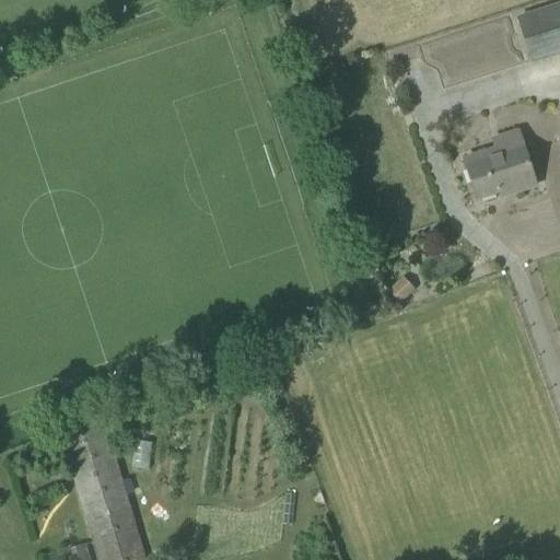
[(559,53),(559,4),(518,20),(532,62),(559,53)]
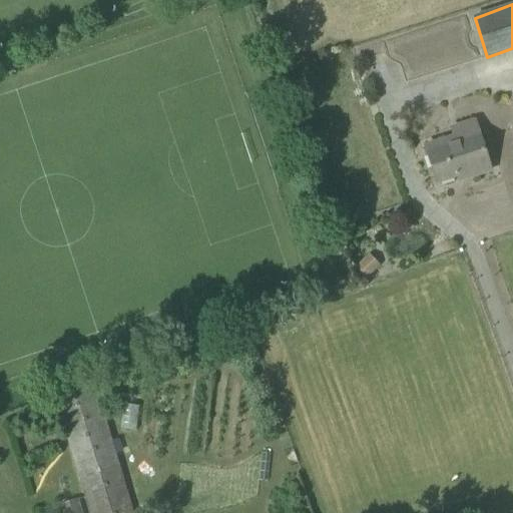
[(457,142),(427,152),(437,182),(468,172),(470,177),(491,170),(480,135),(475,121),(452,128),(457,142)]
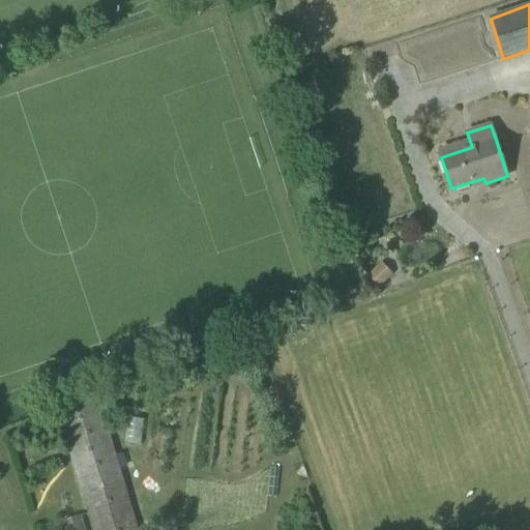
[(381,262),(366,275),(378,288),(392,274),(381,262)]
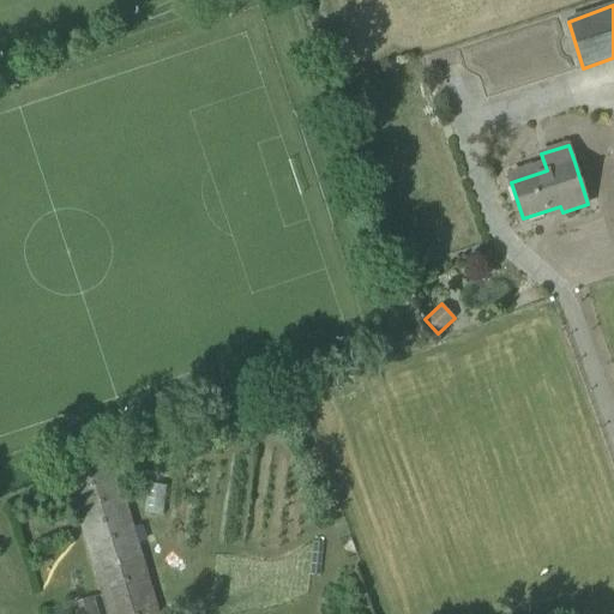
[(143,524),(133,527),(114,461),(67,474),(108,613),(158,613),(138,542),(148,540),(143,524)]
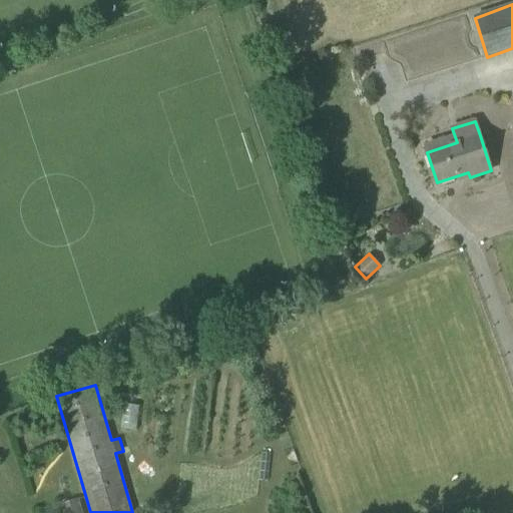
[(79,512),(75,499),(59,504),(61,512),(79,512)]
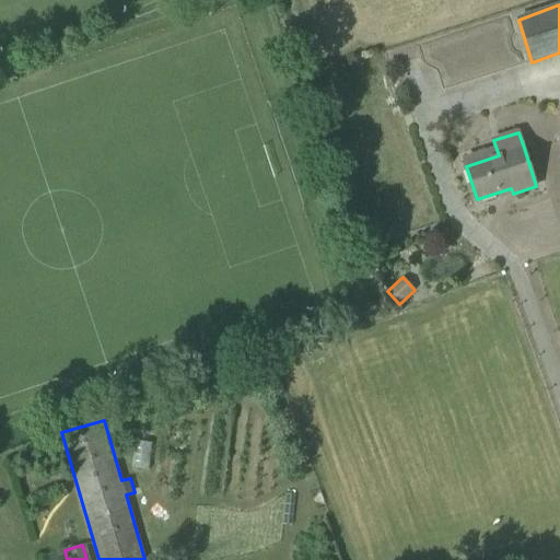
All buildings are outlined.
